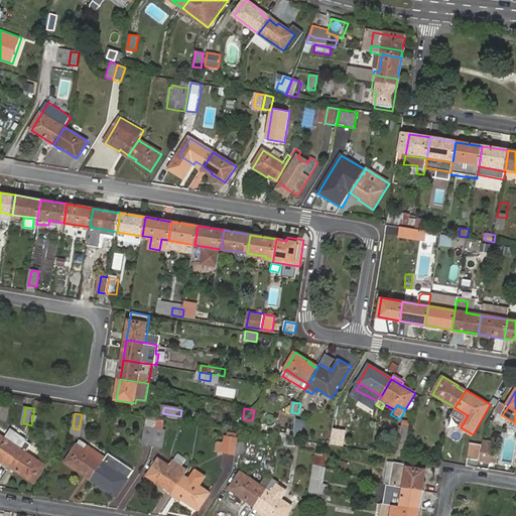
[(337,421),(335,437),(348,439),(351,423),(337,421)]
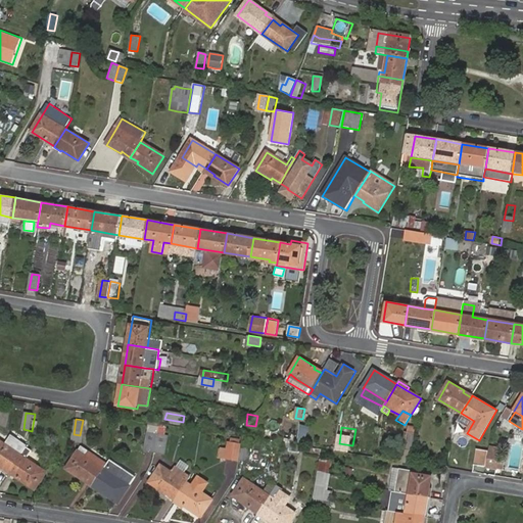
[(412,452),(416,430),(408,429),(408,432),(405,450),(412,452)]
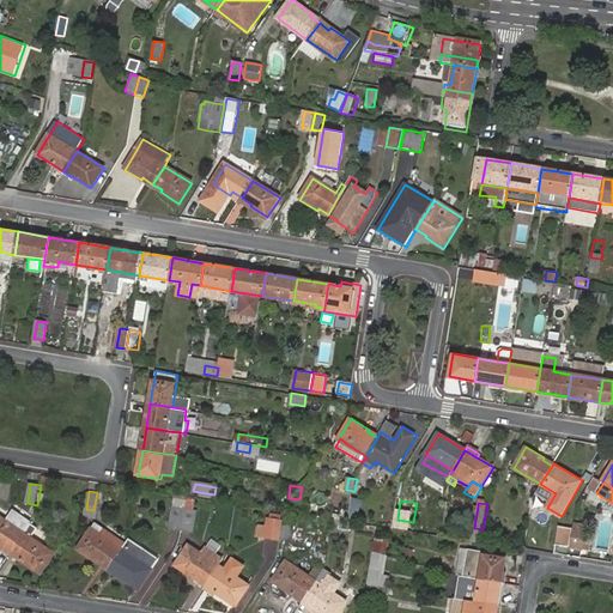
[(183,528),(186,508),(175,505),(170,527),(183,528)]
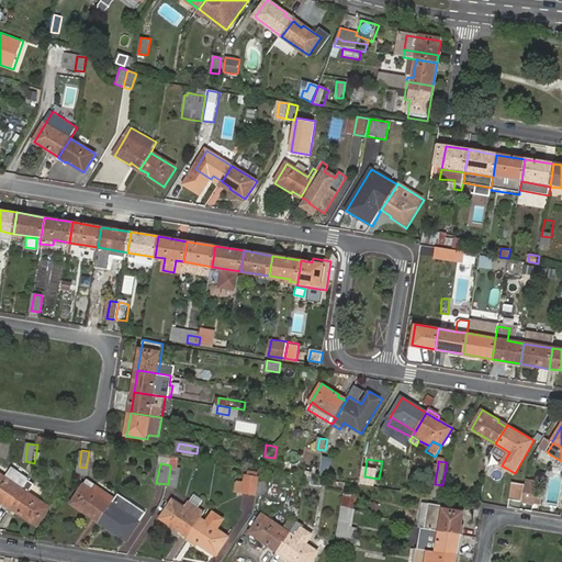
[(182,468),(170,465),(168,484),(178,486),(182,468)]
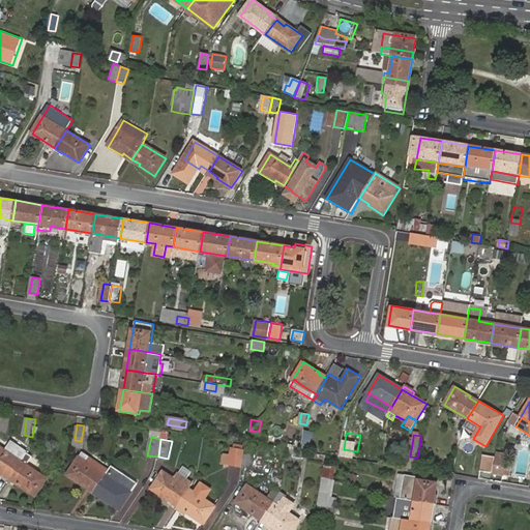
[(5,470),(12,476),(23,461),(29,451),(13,442),(7,450),(0,444),(0,470),(3,472),(5,470)]
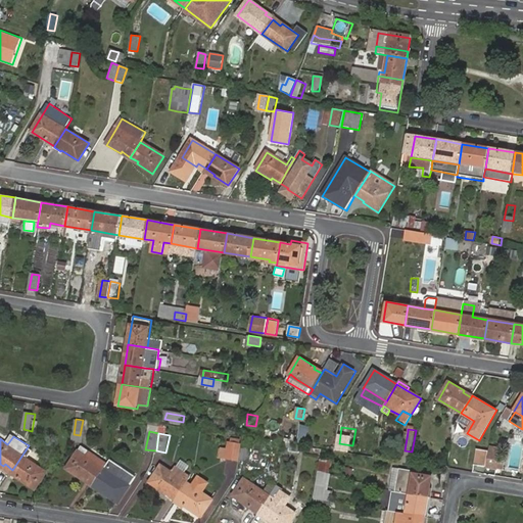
[(302,445),(298,444),(285,442),(284,449),(300,453),(302,445)]
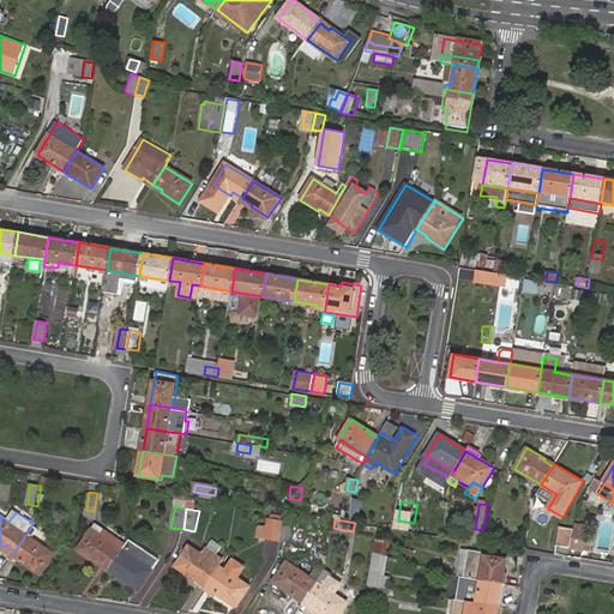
[(127,545),(106,530),(98,524),(79,551),(100,564),(102,561),(112,569),(124,551),(127,545)]
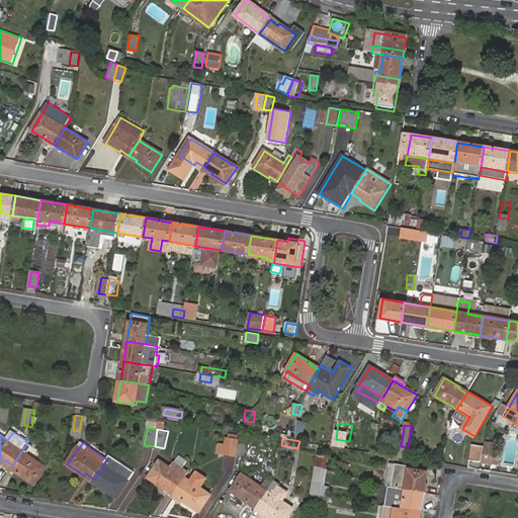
[(238,456),(240,443),(233,442),(231,455),(238,456)]
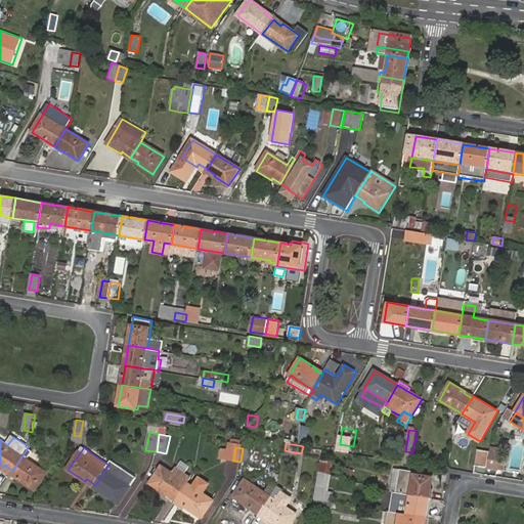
[(250,449),(243,448),(241,462),(248,463),(250,449)]
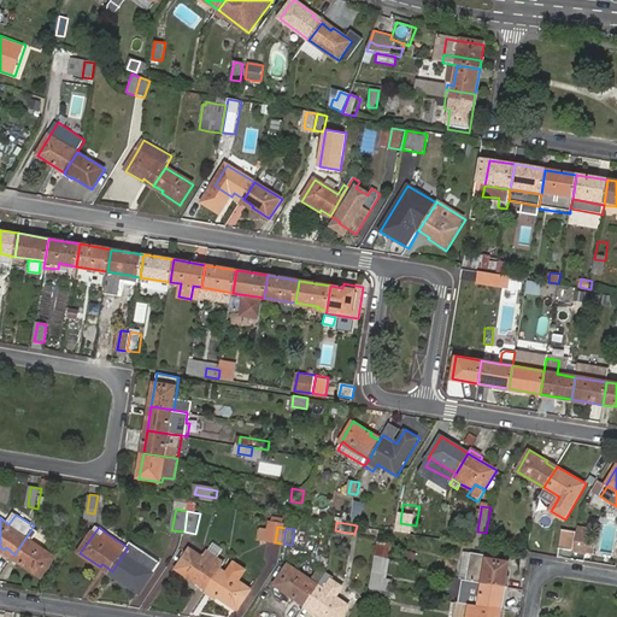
[(574,551),(577,532),(565,529),(562,550),(574,551)]
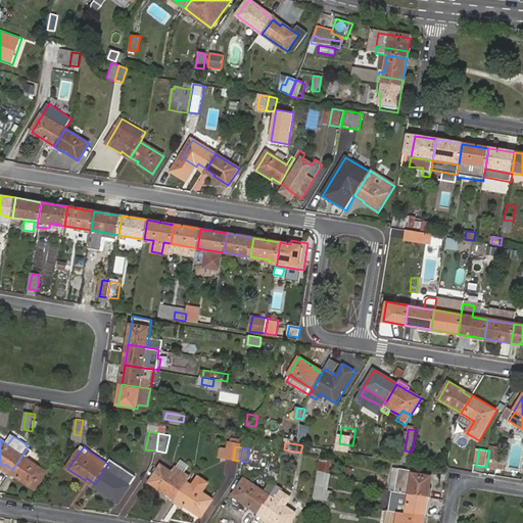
[(411,463),(412,452),(405,450),(402,462),(411,463)]
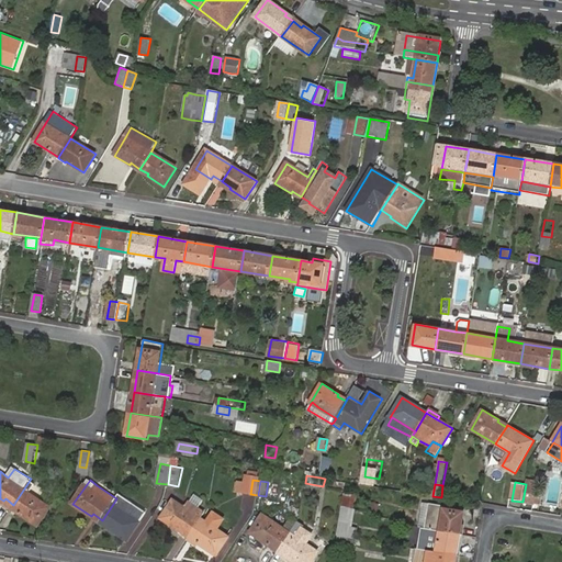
[(537,486),(526,484),(523,502),(534,504),(537,486)]
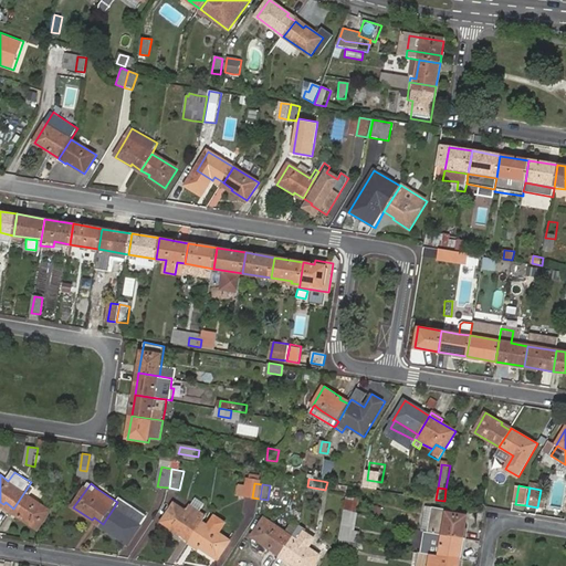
[(21,514),(20,515),(40,528),(52,511),(24,492),(13,509),(21,514)]
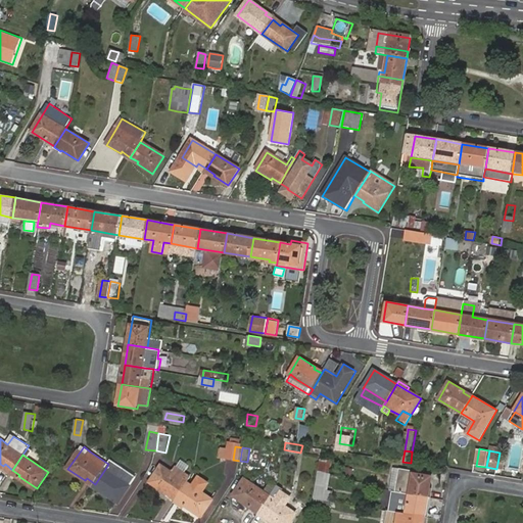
[(327,460),(321,459),(320,471),(325,472),(330,473),(332,461),(327,460)]
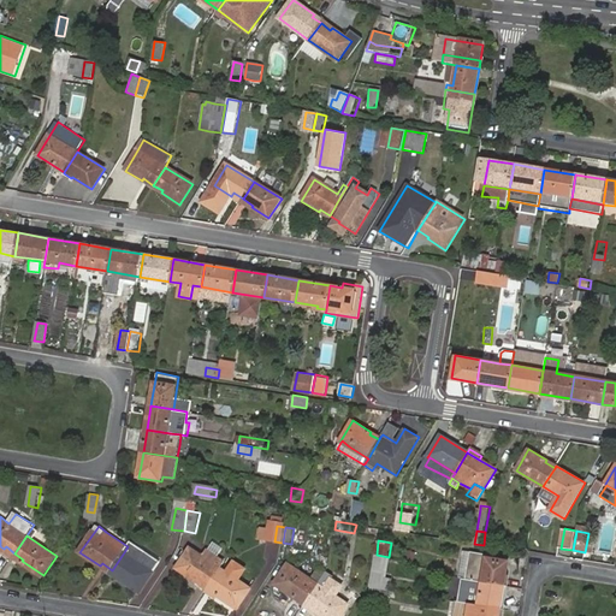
[(131,542),(128,546),(124,552),(112,570),(110,573),(141,592),(161,561),(131,542)]
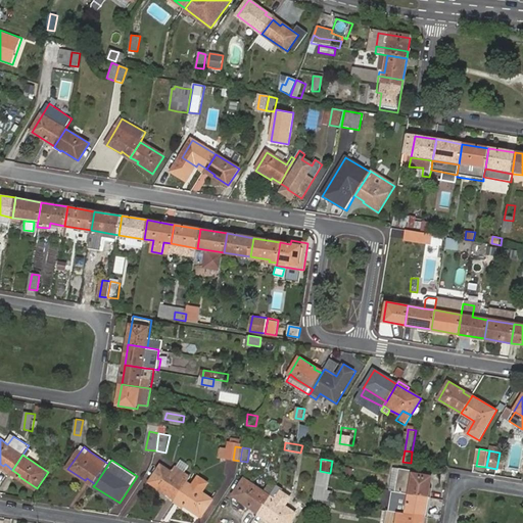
[(177,498),(187,483),(162,466),(150,482),(168,495),(170,493),(177,498)]
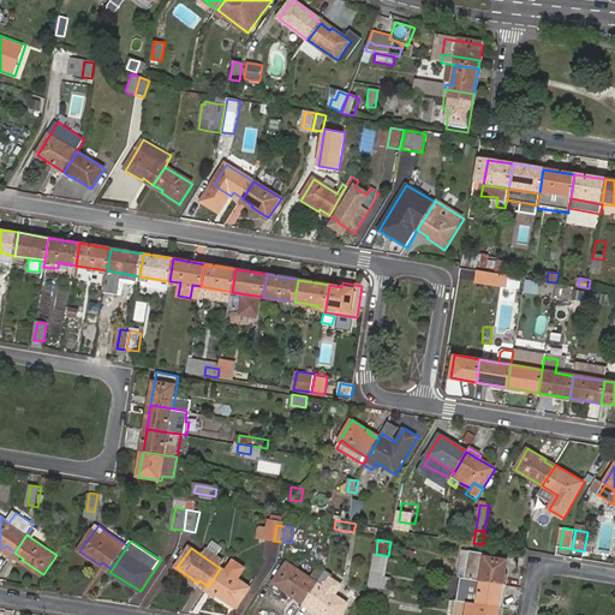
[(469,578),(473,551),(465,550),(460,575),(465,578),(469,578)]
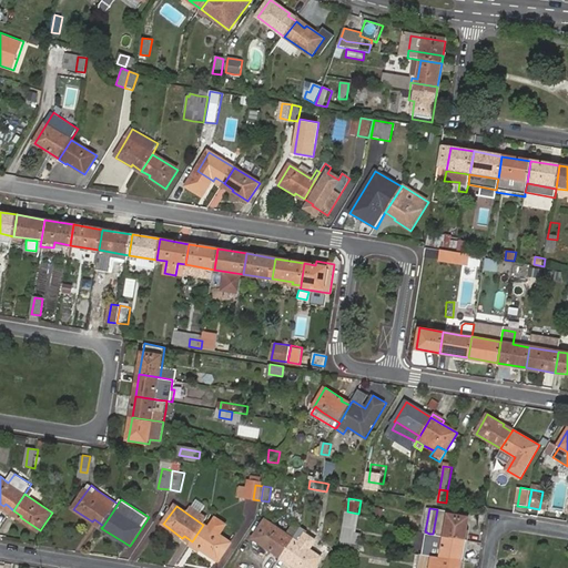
[(445,537),(466,540),(469,514),(437,509),(433,534),(445,537)]
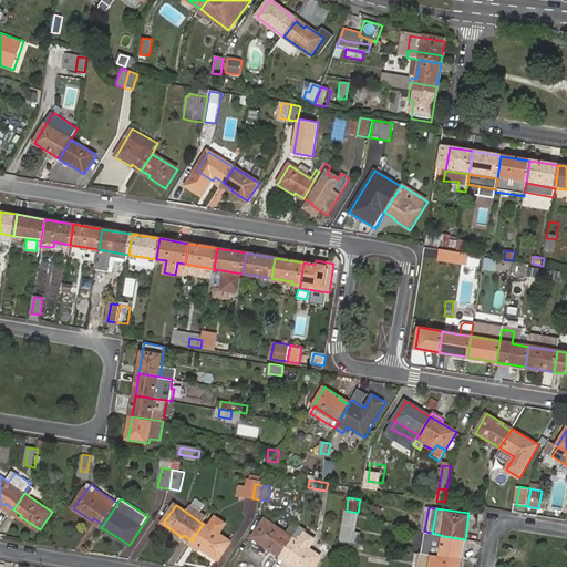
[(255,536),(281,555),(284,553),(294,537),(267,517),(255,536)]
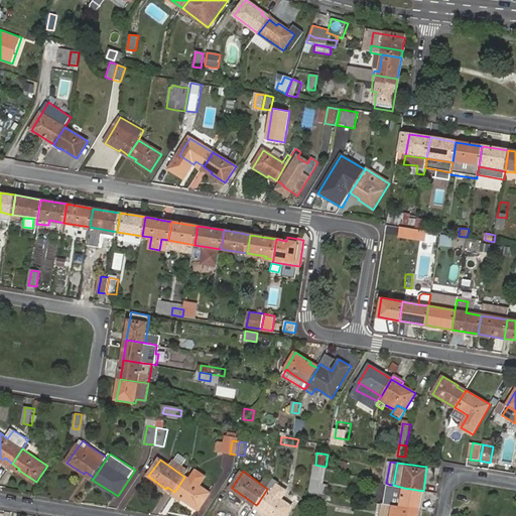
[(211,495),(184,477),(174,492),(182,497),(181,500),(199,511),(211,495)]
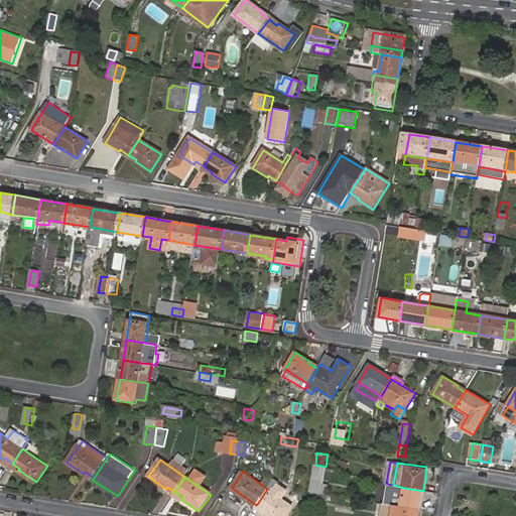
[(313,479),(311,493),(320,494),(321,494),(324,481),(313,479)]
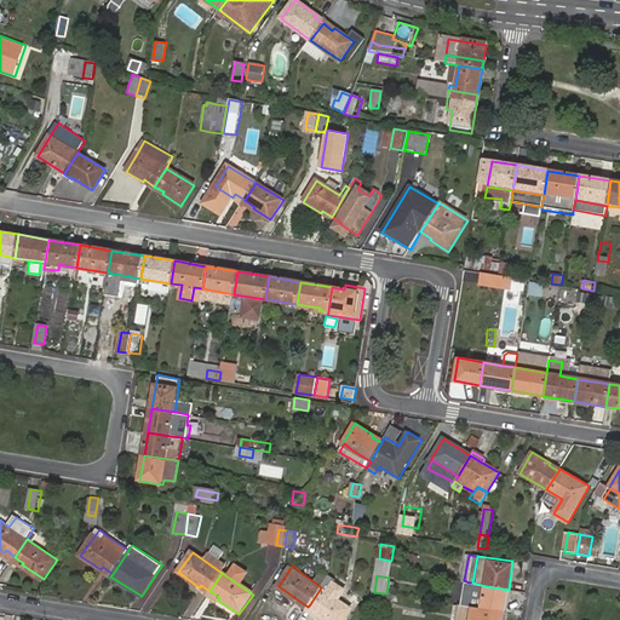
[(331,587),(325,583),(321,587),(310,604),(320,610),(317,614),(327,619),(343,619),(351,608),(328,592),(331,587)]
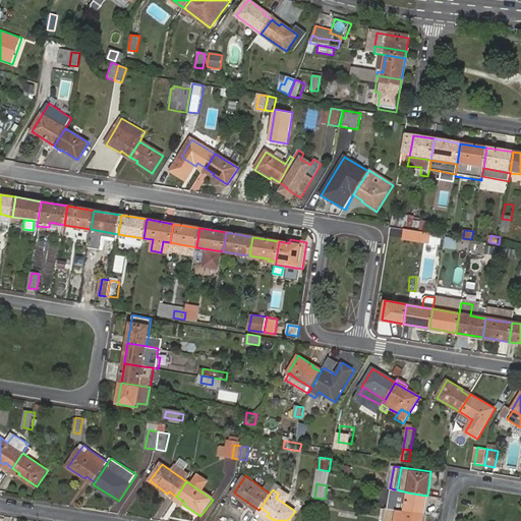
[(397,489),(394,489),(390,510),(405,512),(408,493),(397,489)]
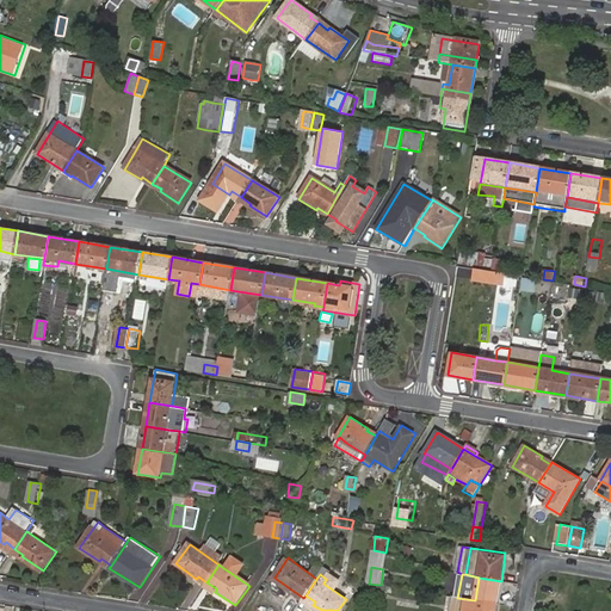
[(497,604),(501,581),(479,578),(475,600),(497,604)]
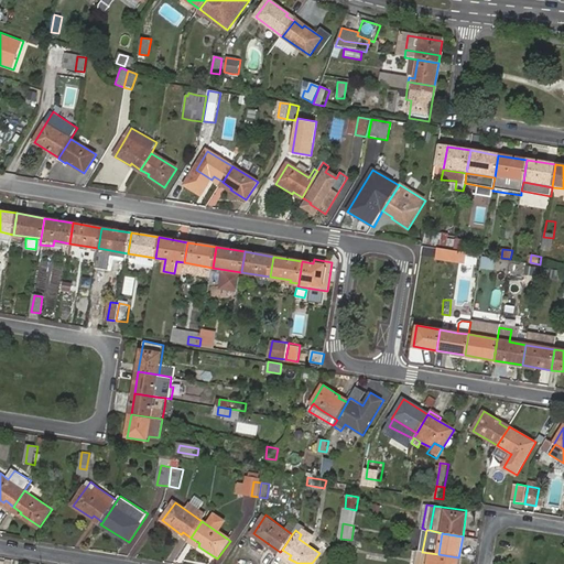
[(350,540),(340,539),(338,550),(349,551),(350,540)]
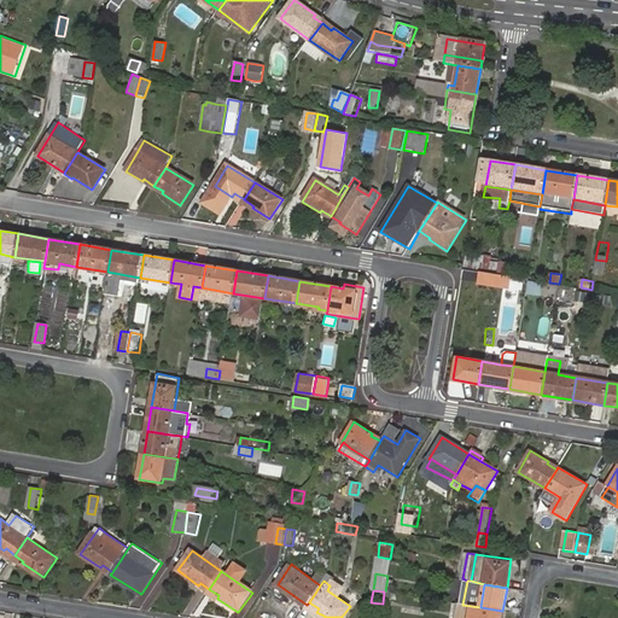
[(501,617),(502,611),(481,607),(462,605),(460,617),(501,617)]
